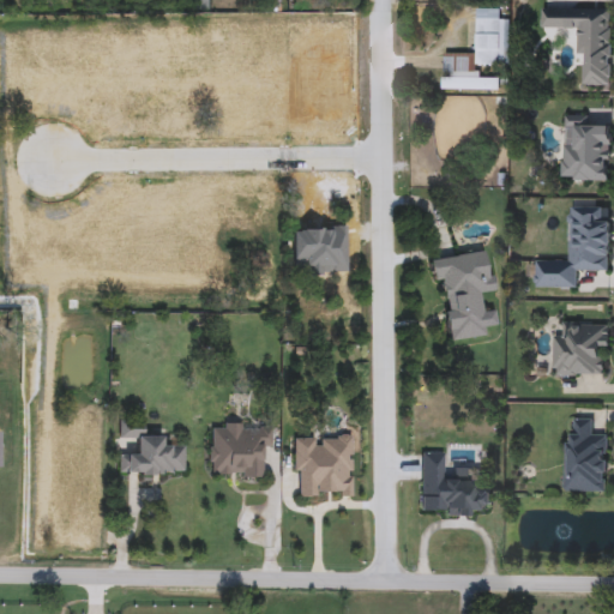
[(612,8),(612,86),(581,85),(582,31),(541,30),(541,7),(612,8)]
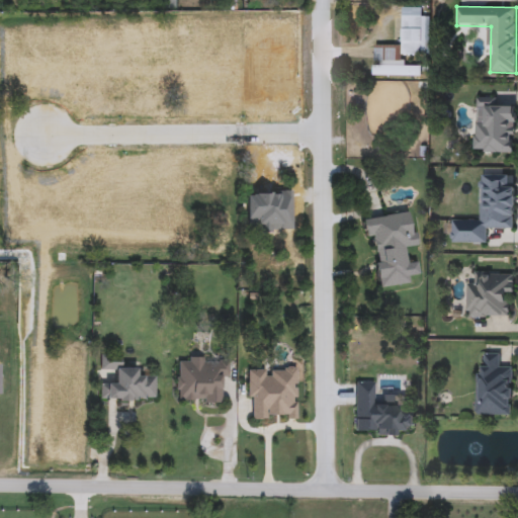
[(428,56),(406,55),(406,66),(422,66),(422,77),(373,75),(373,45),(402,46),(402,7),(421,7),(421,16),(429,16),(428,56)]
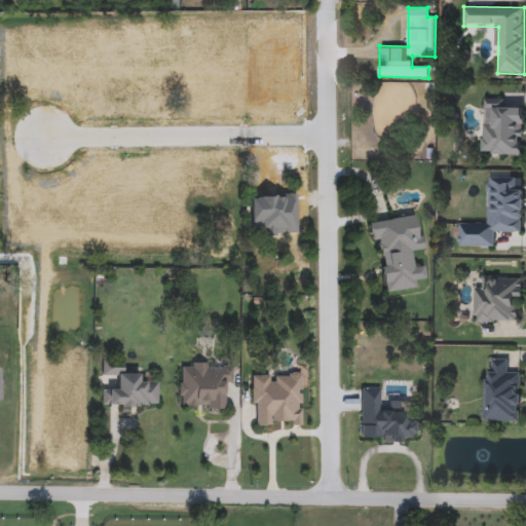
[(503,99),(503,108),(524,108),(523,155),(481,155),(481,99),(503,99)]
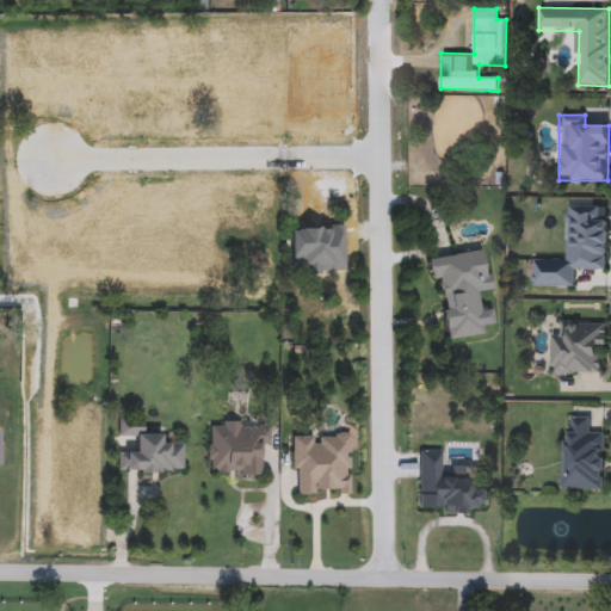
[(610,207),(609,271),(576,271),(575,288),(532,288),(532,260),(563,260),(565,207),(610,207)]
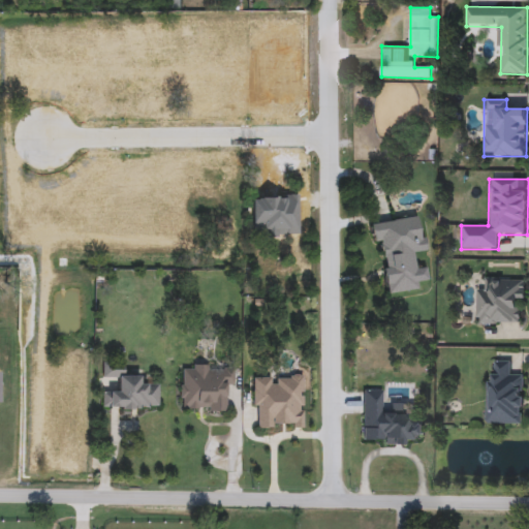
[(269,240),(269,190),(284,190),(284,240),(269,240)]
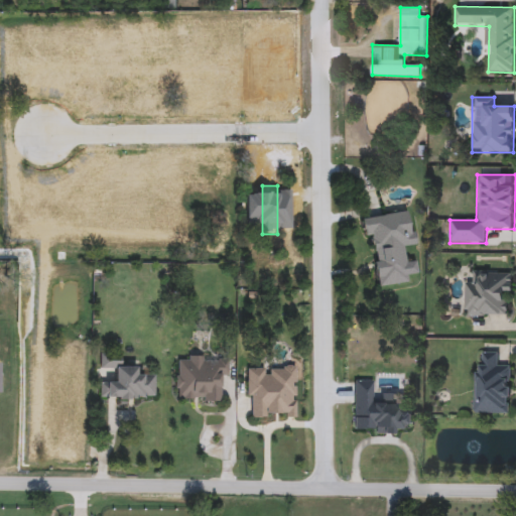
[(361,218),(409,211),(414,245),(403,246),(405,262),(415,260),(416,273),(407,274),(408,282),(377,287),(370,240),(364,241),(361,218)]
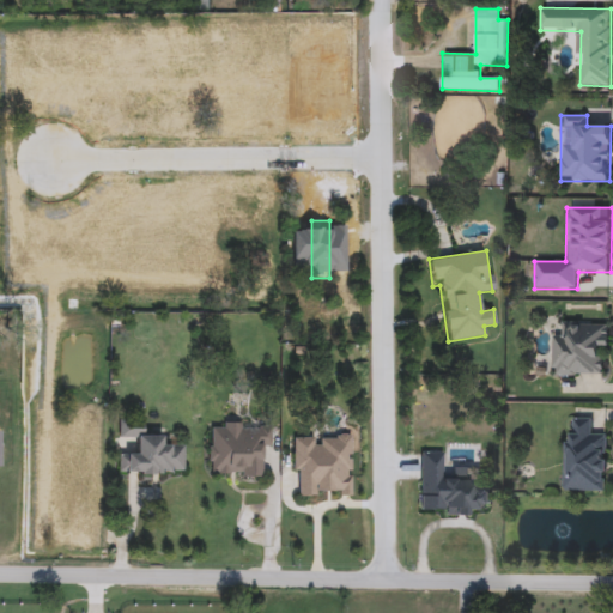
[(608,323),(608,349),(601,349),(600,377),(551,376),(552,335),(562,335),(562,323),(608,323)]
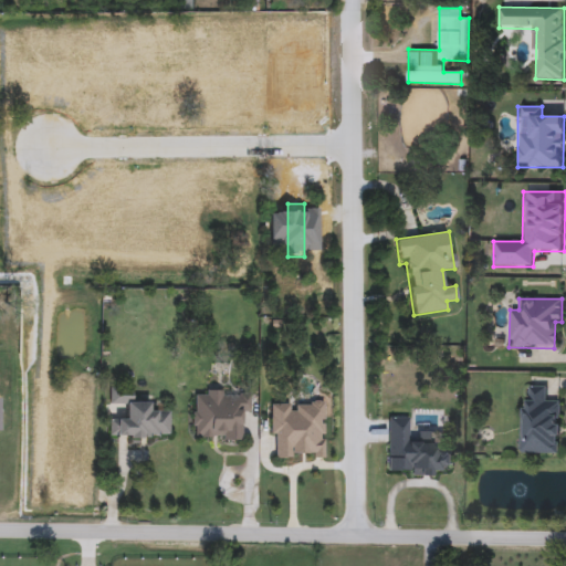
[(561,453),(521,454),(521,398),(530,398),(528,387),(548,387),(548,398),(561,398),(561,453)]
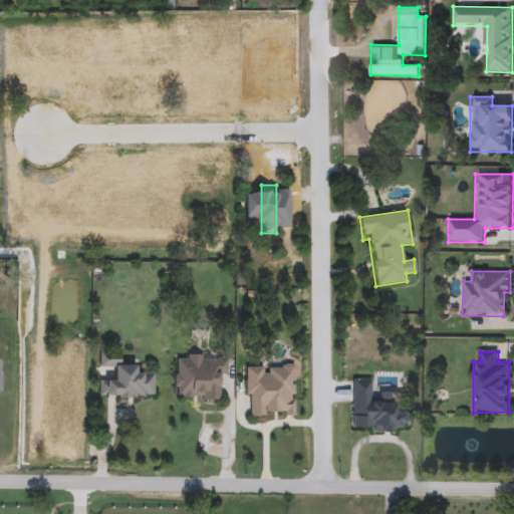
[(155,399),(98,397),(99,378),(107,379),(108,368),(98,368),(99,352),(119,352),(119,364),(136,364),(136,373),(155,373),(155,399)]
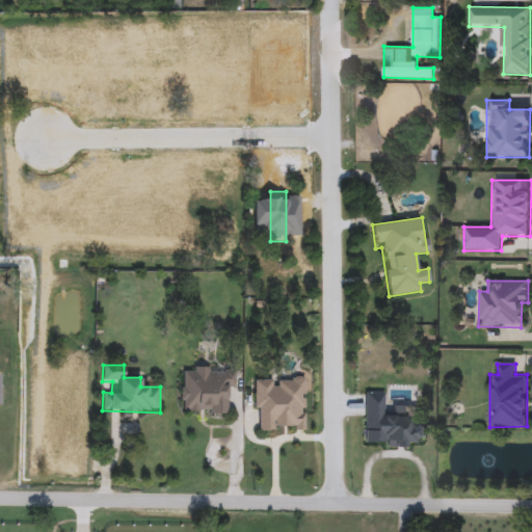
[(227,414),(180,413),(181,371),(236,372),(235,390),(227,390),(227,414)]
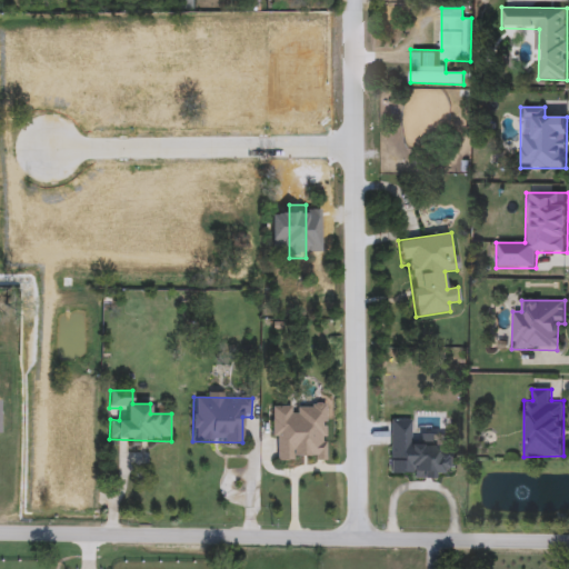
[(327,460),(272,460),(272,405),(327,405),(327,460)]
